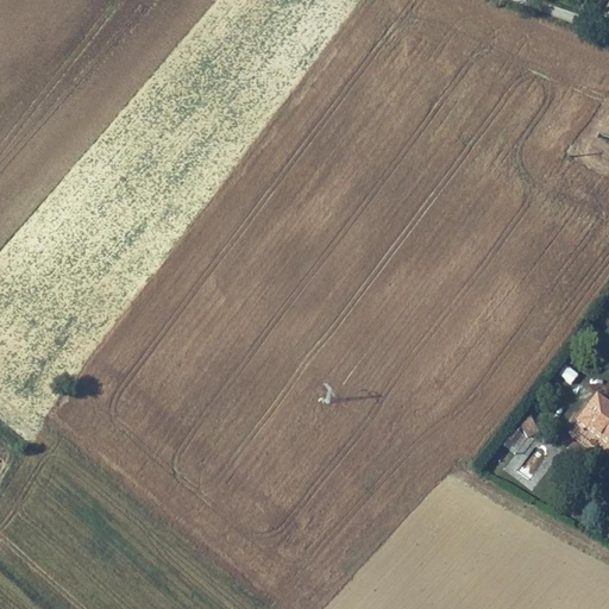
[(564,364),(557,374),(570,384),(578,375),(564,364)]
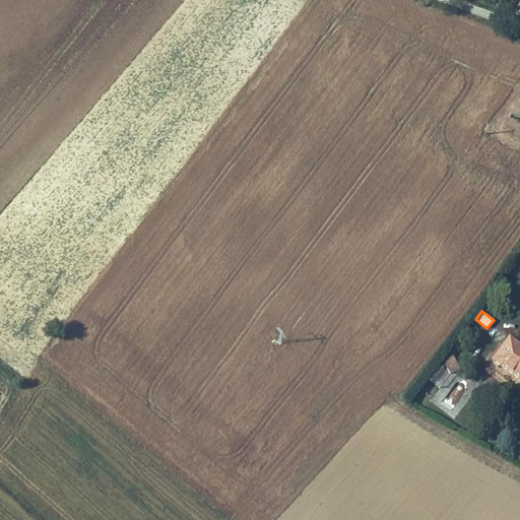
[(501,347),(492,361),(519,381),(519,345),(509,337),(501,347)]
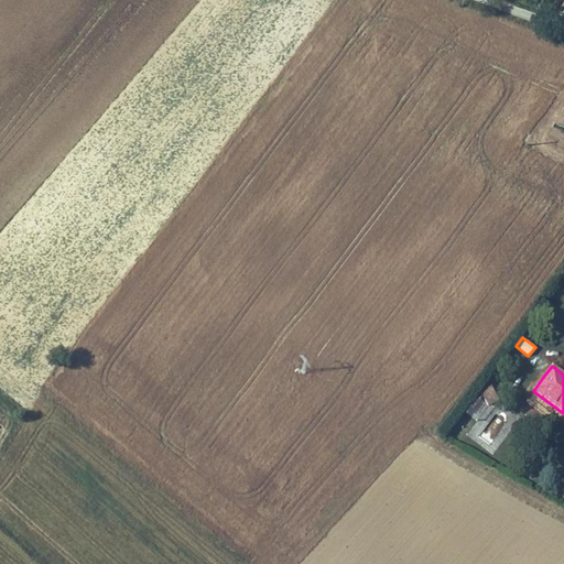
[(529,388),(533,391),(543,377),(539,375),(529,388)]
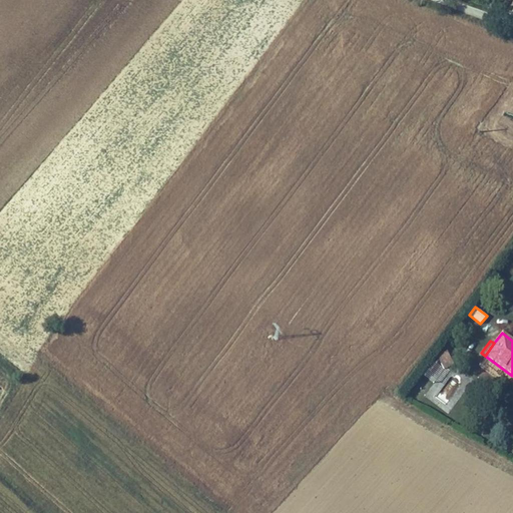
[(436,355),(440,369),(452,366),(449,352),(436,355)]
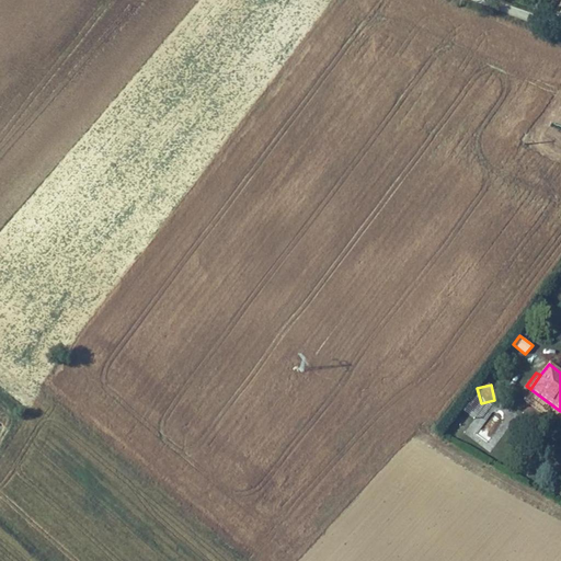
[(490,442),(501,418),(480,408),(469,432),(490,442)]
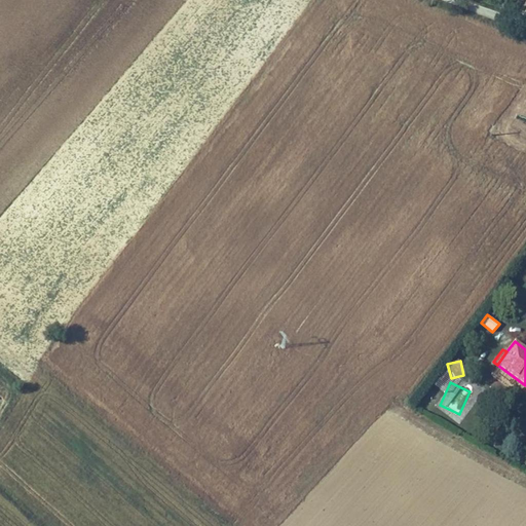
All buildings are outlined.
